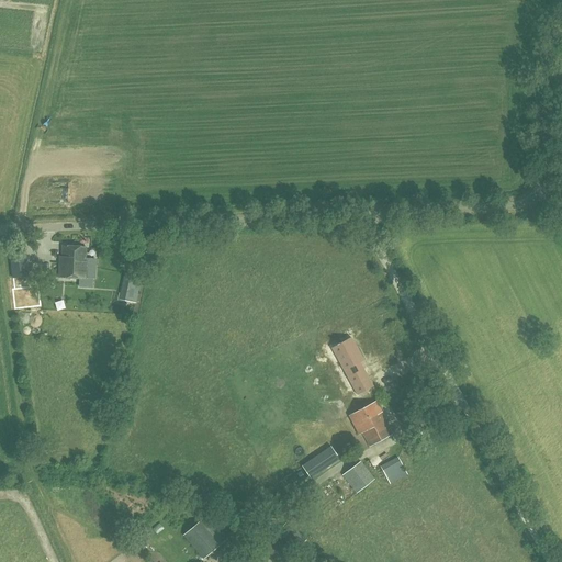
[(86,259),(87,247),(63,246),(62,257),(59,257),(58,278),(88,279),(88,267),(94,268),(96,259),(86,259)]
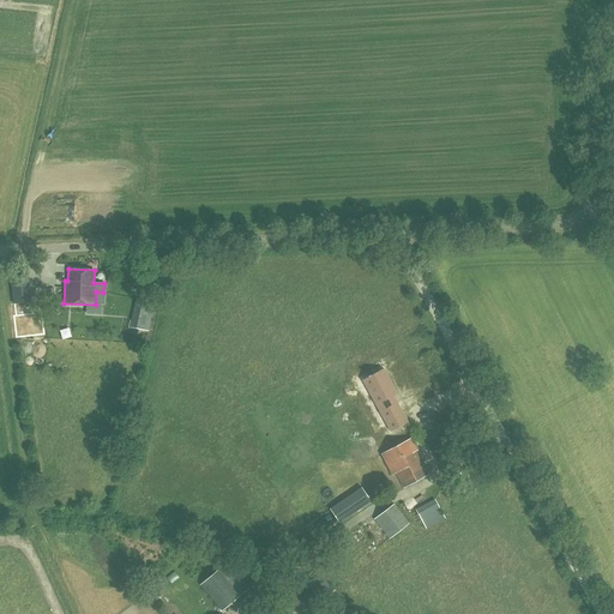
[(13,333),(32,332),(28,302),(31,301),(28,275),(11,276),(14,304),(10,305),(13,333)]
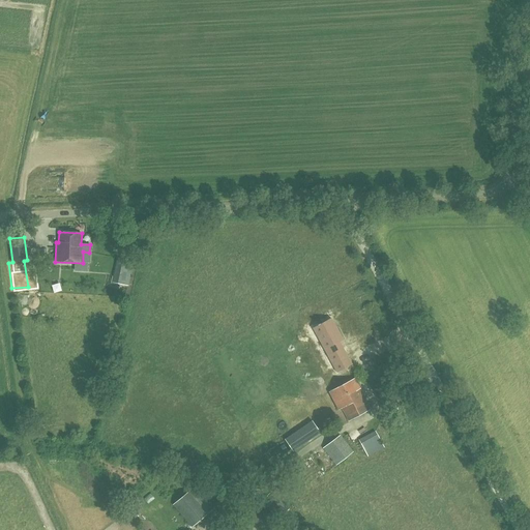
[(127,286),(133,261),(117,258),(112,283),(127,286)]
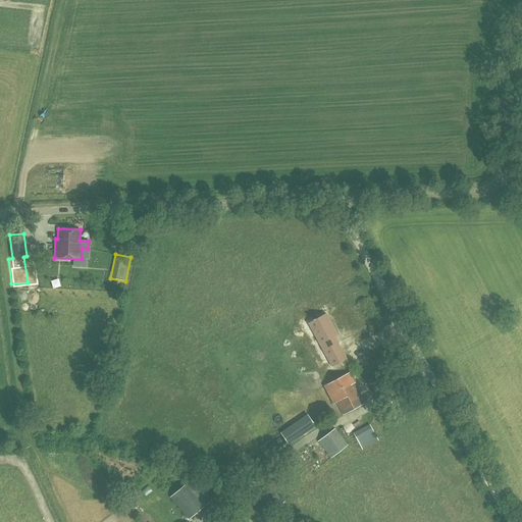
[(328,318),(310,328),(334,371),(349,364),(336,342),(340,340),(328,318)]
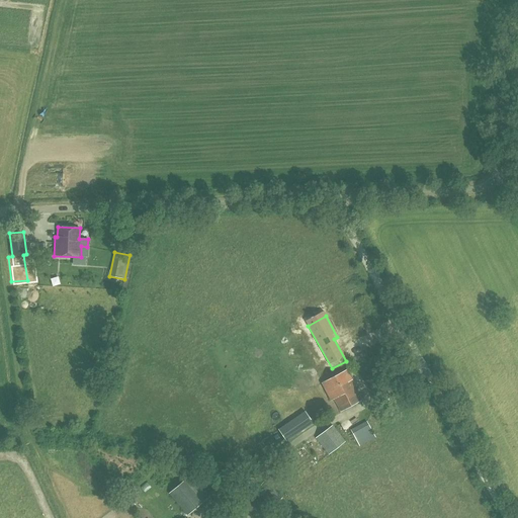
[(361,401),(351,380),(352,380),(346,369),(322,382),(331,401),(334,399),(341,412),(361,401)]
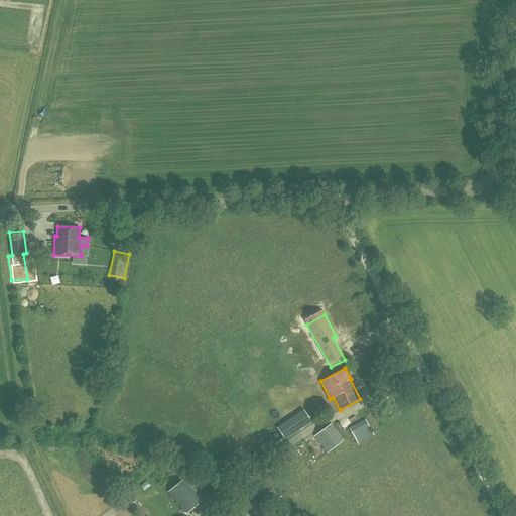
[(285,439),(312,421),(303,409),(277,427),(285,439)]
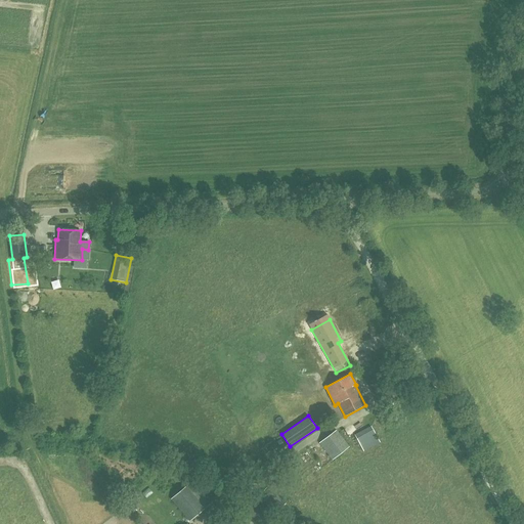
[(363,451),(380,442),(370,426),(355,435),(361,446),(363,451)]
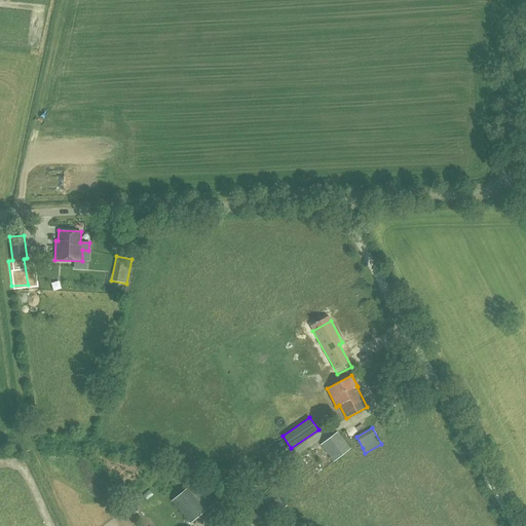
[(333,461),(350,448),(338,431),(321,445),(333,461)]
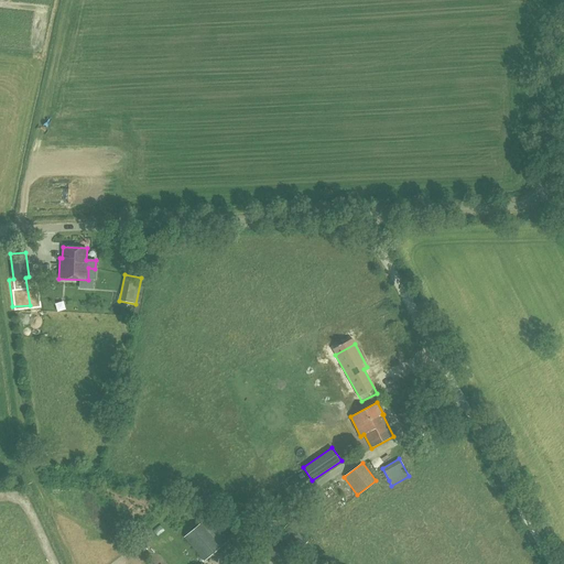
[(218,534),(205,519),(184,538),(204,562),(228,541),(220,531),(218,534)]
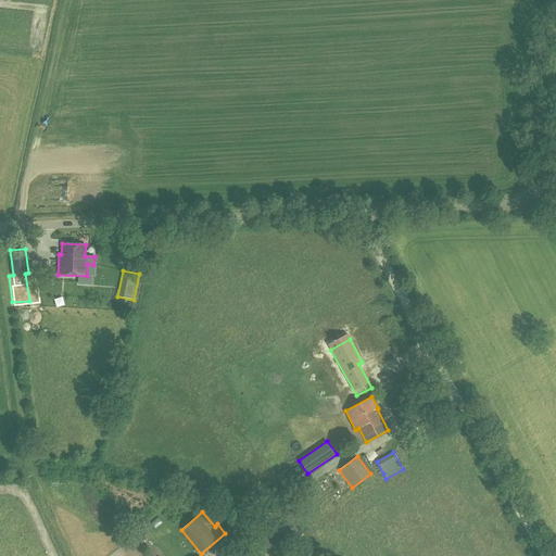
[(234,540),(243,532),(236,523),(226,531),(234,540)]
